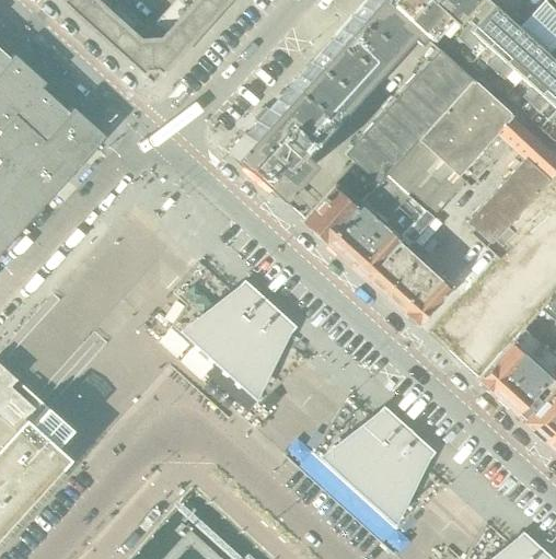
[(61,0),(154,82),(213,16),(228,0),(61,0)]
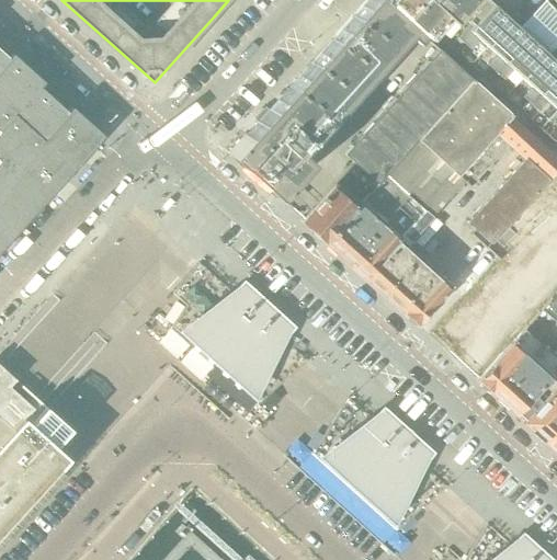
[(422,32),(387,0),(371,0),(231,155),(256,175),(281,197),(313,160),(303,150),(408,33),(416,40),(422,32)]
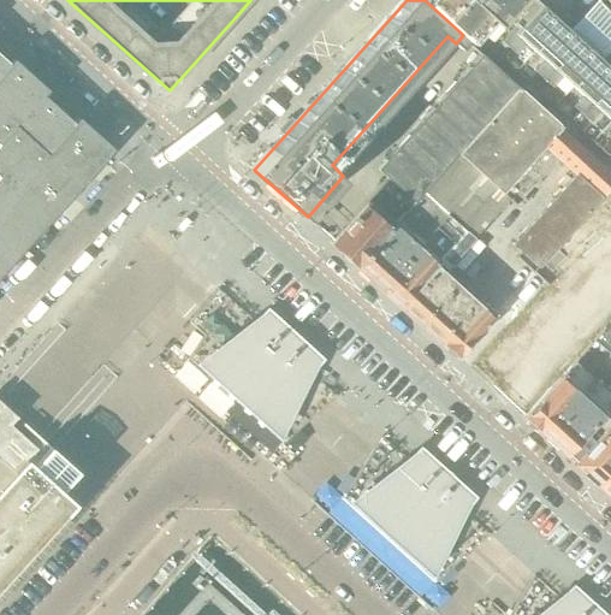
[(523,29),(545,5),(539,0),(425,0),(463,35),(469,40),(470,39),(490,17),(494,22),(504,12),(523,29)]
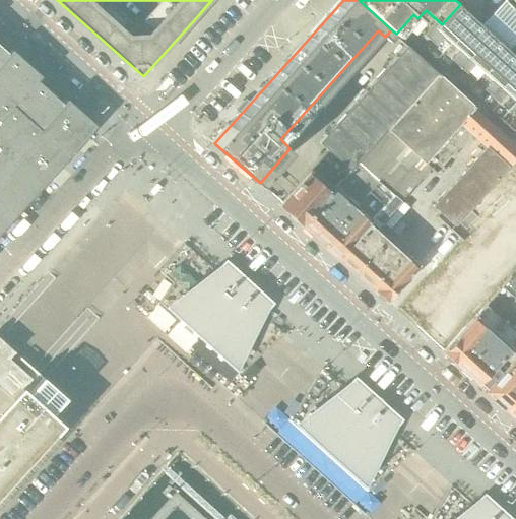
[(447,36),(455,44),(477,19),(460,4),(442,24),(430,38),(434,41),(438,44),(442,41),(447,36)]
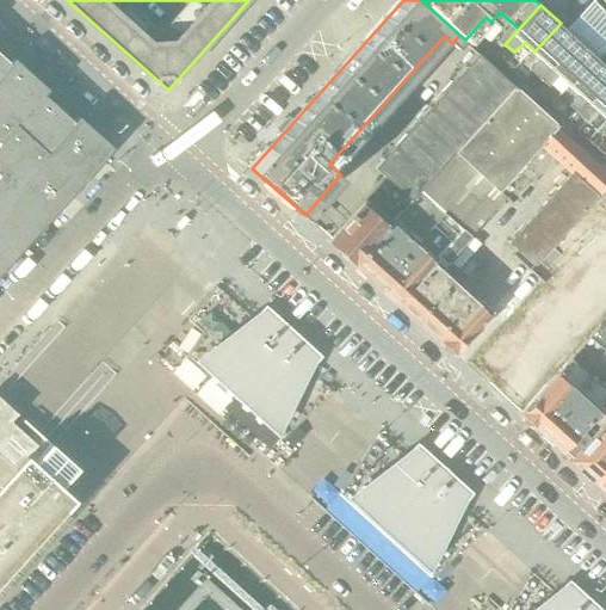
[(544,79),(579,39),(561,23),(535,51),(545,60),(539,66),(539,67),(536,71),(540,75),(544,79)]
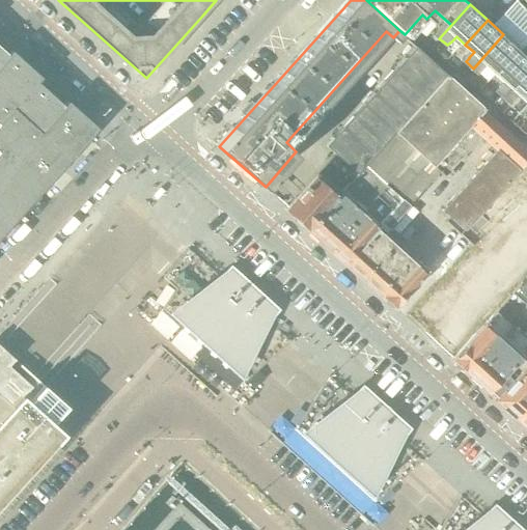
[(489,66),(498,75),(520,50),(503,34),(473,68),(476,72),(480,75),(483,72),(484,72),(489,66)]
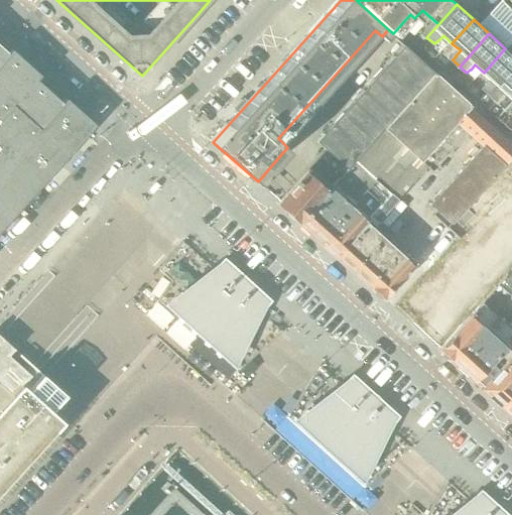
[(0,233),(44,183),(95,128),(95,122),(70,99),(66,103),(39,80),(43,76),(15,49),(11,53),(0,43),(0,233)]
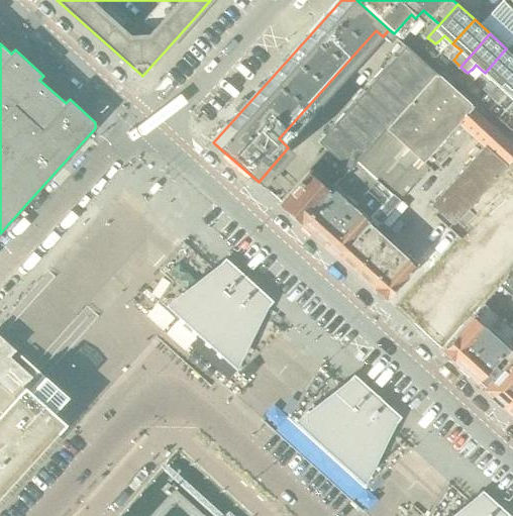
[(338,174),(343,179),(351,170),(352,169),(389,128),(438,74),(407,45),(346,112),(320,141),(346,164),(346,165),(338,174)]
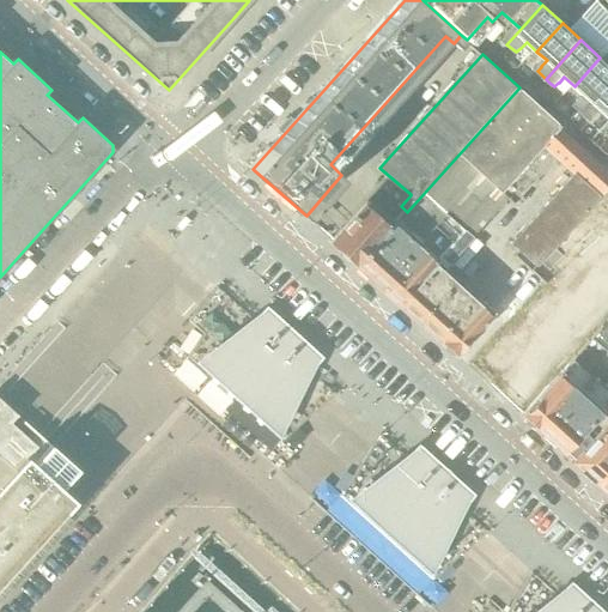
[(581,110),(584,114),(607,88),(607,64),(602,59),(600,58),(575,86),(584,95),(579,101),(579,102),(576,105),(581,110)]
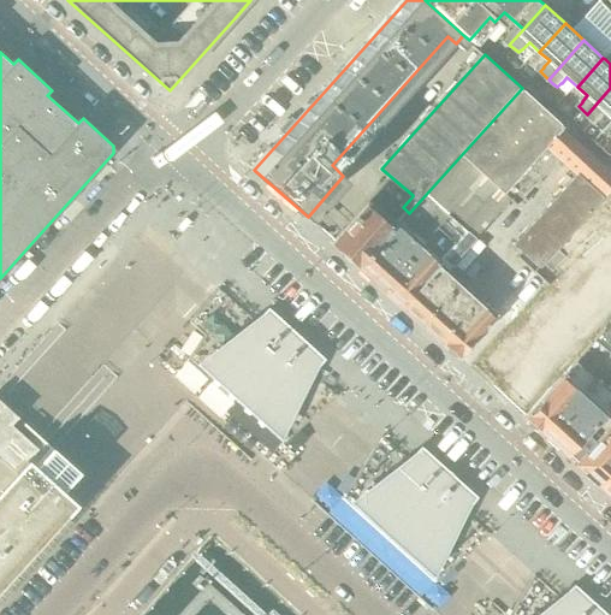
[(522,88),(463,153),(512,197),(520,205),(561,159),(577,173),(515,243),(541,267),(582,223),(610,190),(610,167),(522,88)]
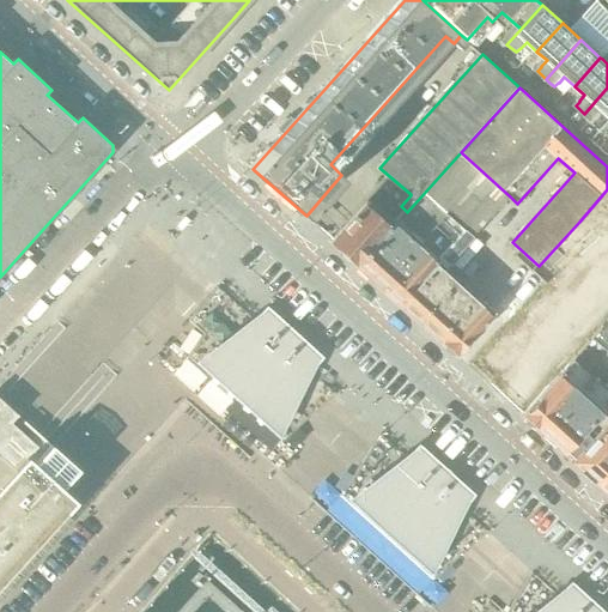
[(603,111),(607,115),(607,88),(584,114),(588,117),(593,122),(597,117),(603,111)]
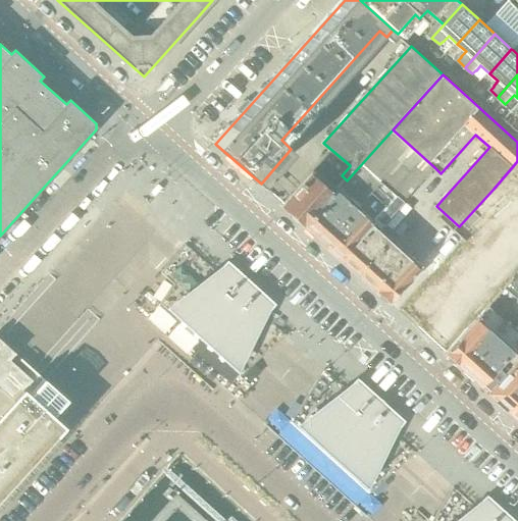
[(393,129),(356,170),(372,186),(392,203),(399,208),(434,167),(393,129)]
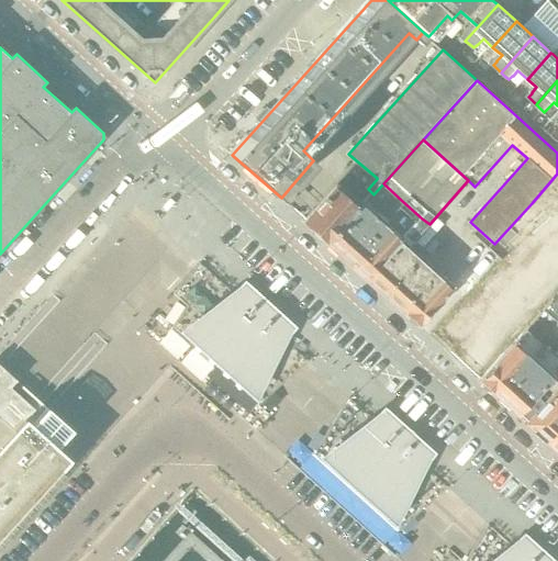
[(305,222),(330,243),(364,204),(348,190),(353,184),(350,183),(358,176),(353,170),(341,183),(338,181),(304,219),(307,220),(305,222)]
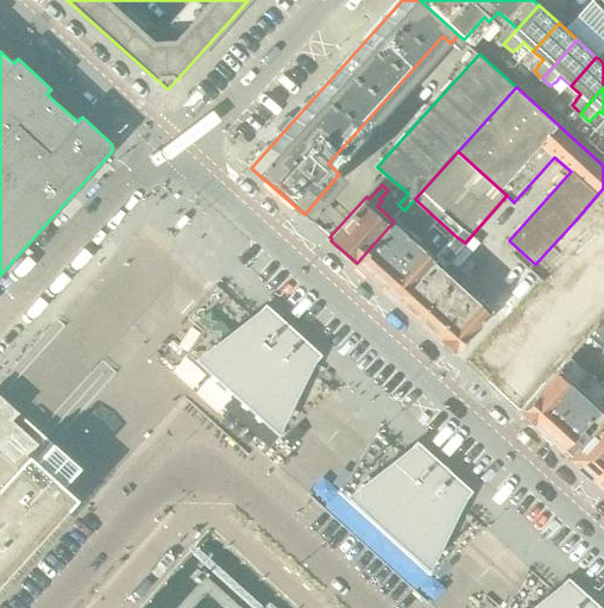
[(357,263),(376,281),(395,261),(398,264),(416,244),(413,242),(434,217),(414,200),(404,211),(394,221),(357,263)]
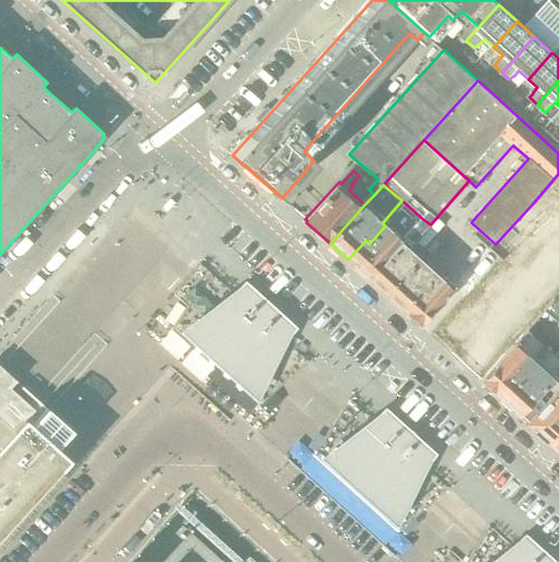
[(370,278),(403,241),(423,219),(402,200),(382,223),(385,226),(369,244),(365,241),(348,260),(370,278)]
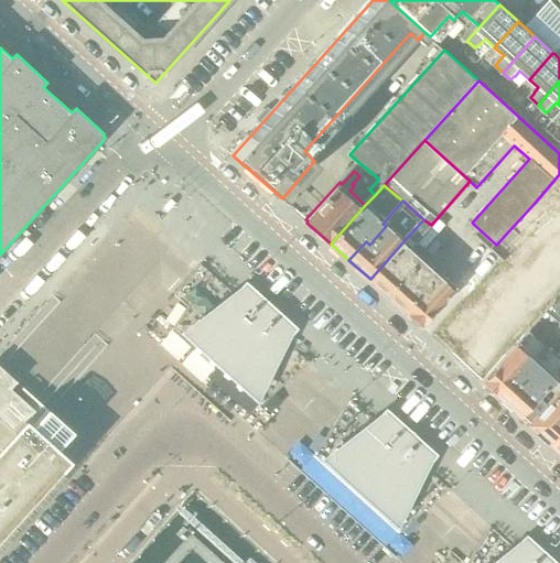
[(406,310),(438,273),(410,249),(431,225),(423,219),(404,241),(370,279),(406,310)]
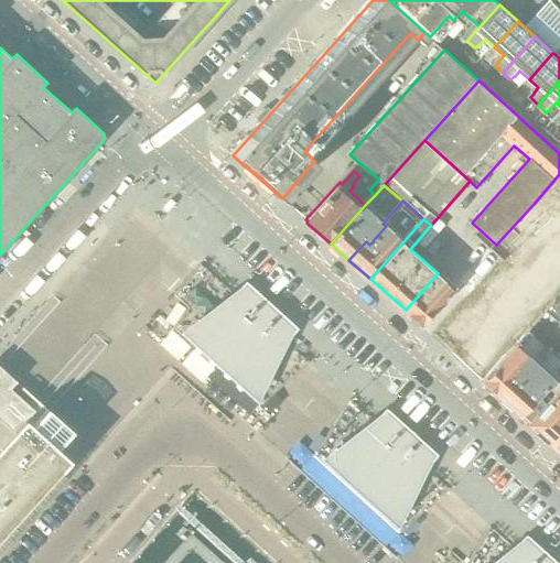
[(313,363),(287,338),(293,327),(289,324),(291,321),(258,291),(256,294),(250,290),(240,298),(204,263),(176,294),(191,306),(176,327),(262,405),(313,363)]
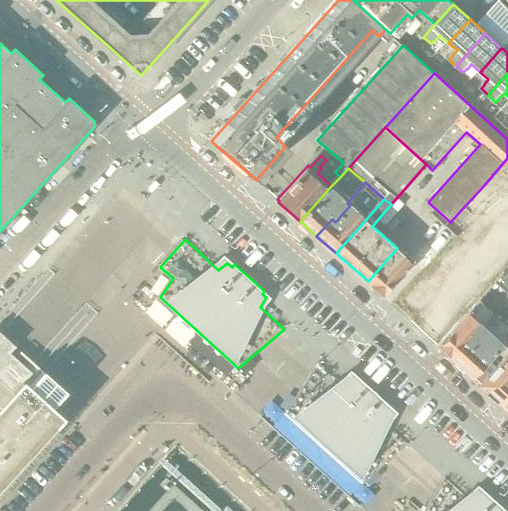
[(397,248),(368,281),(373,286),(372,286),(383,297),(414,263),(397,248)]
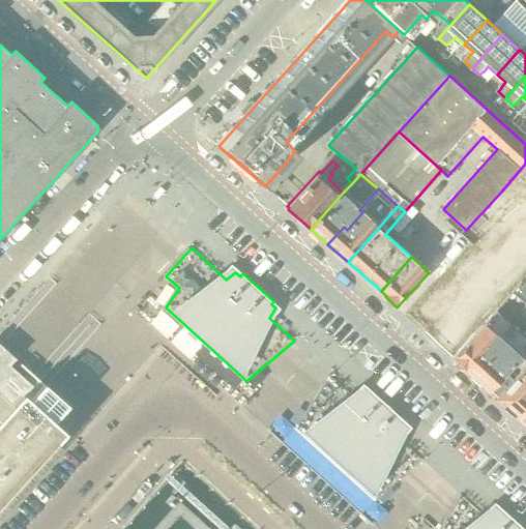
[(491,391),(525,353),(525,335),(517,327),(505,341),(502,338),(514,324),(499,311),(455,359),(456,360),(464,368),(466,369),(491,391)]
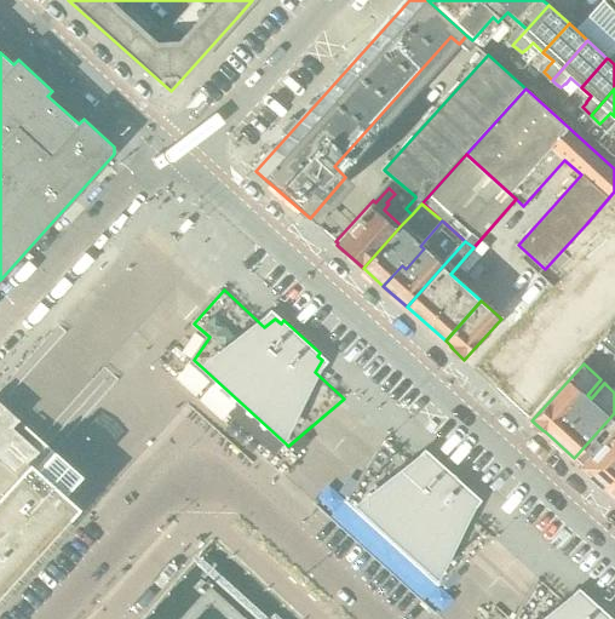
[(0,400),(0,591),(78,506),(63,493),(64,493),(81,475),(0,400)]
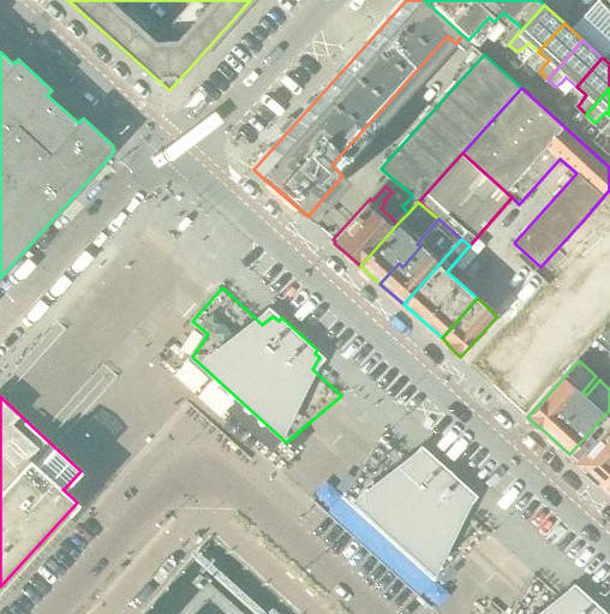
[(569,454),(600,483),(609,474),(609,410),(569,454)]
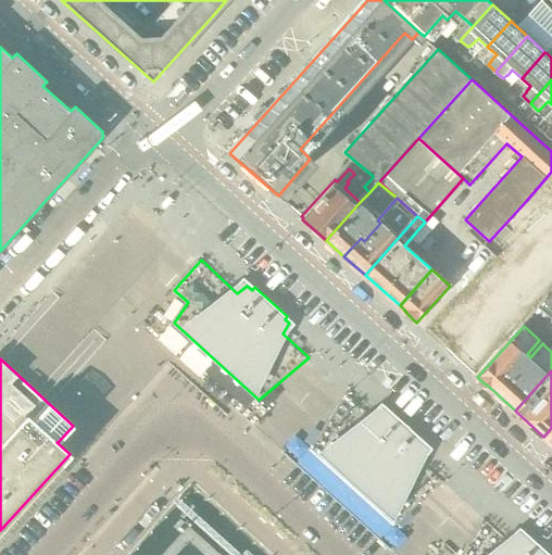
[(447,482),(421,458),(427,448),(422,444),(425,441),(392,412),(390,415),(386,411),(375,418),(349,394),(312,448),(397,525),(447,482)]
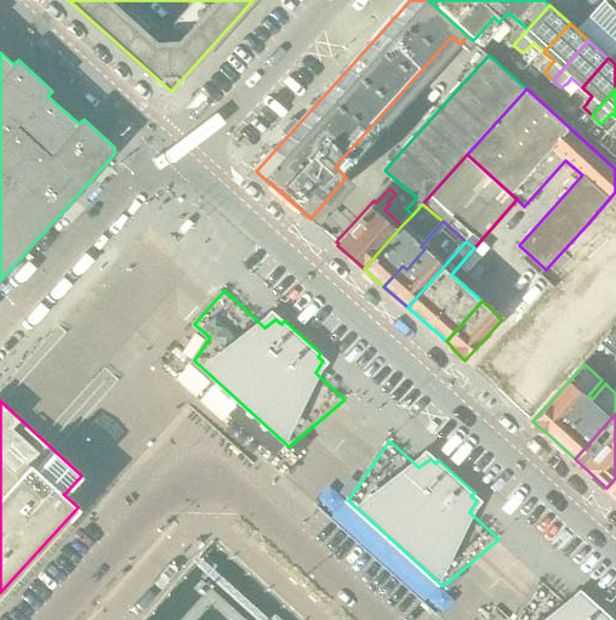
[(614,619),(592,599),(589,603),(585,598),(572,607),(543,580),(515,619),(614,619)]
